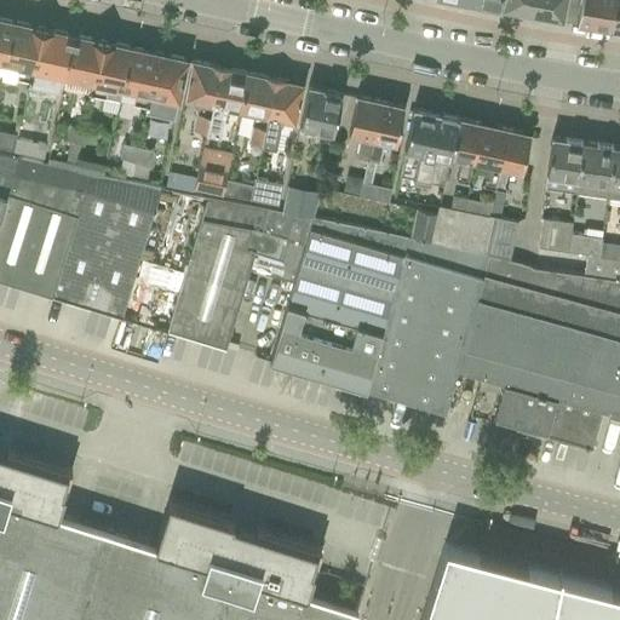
[(504,0),(503,9),(533,13),(534,0),(504,0)]
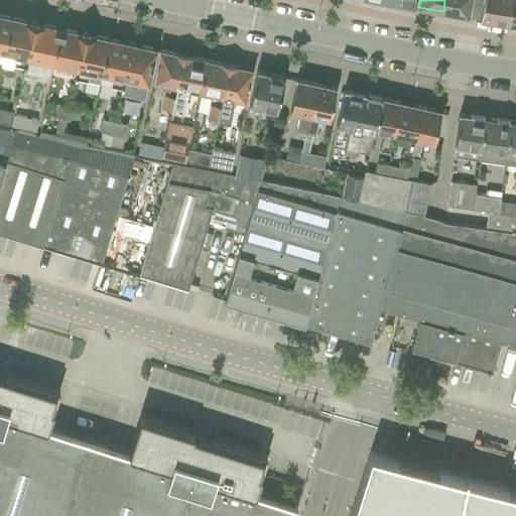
[(444,0),(443,11),(469,16),(471,0),(444,0)]
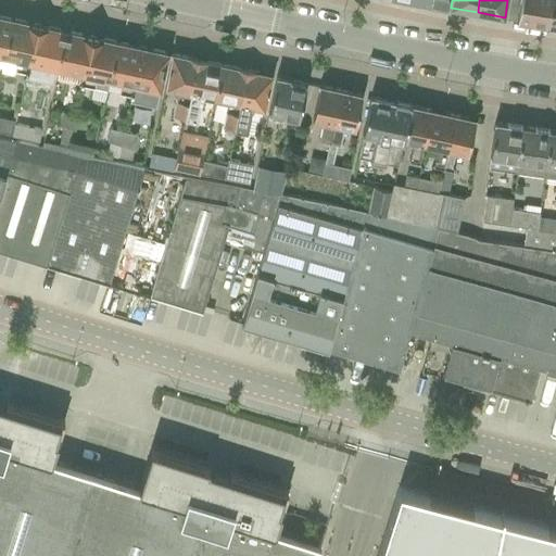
[(520,0),(516,21),(544,24),(547,0),(520,0)]
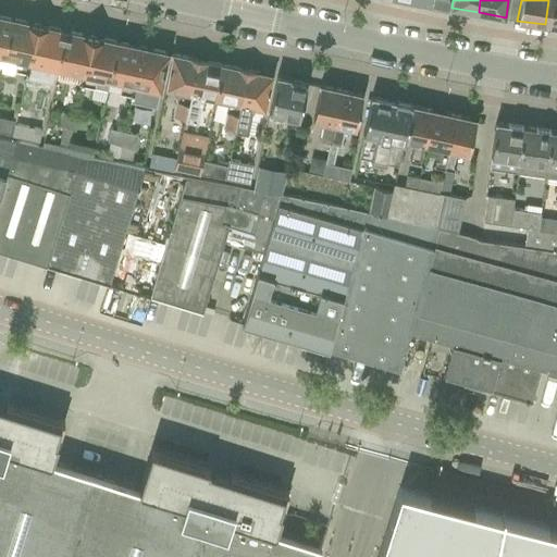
[(556,0),(548,0),(545,24),(556,26),(556,0)]
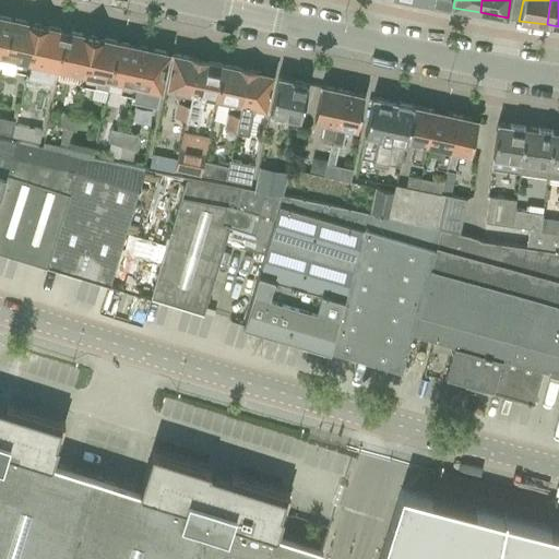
[(0,56),(3,57),(12,20),(0,16),(0,56)]
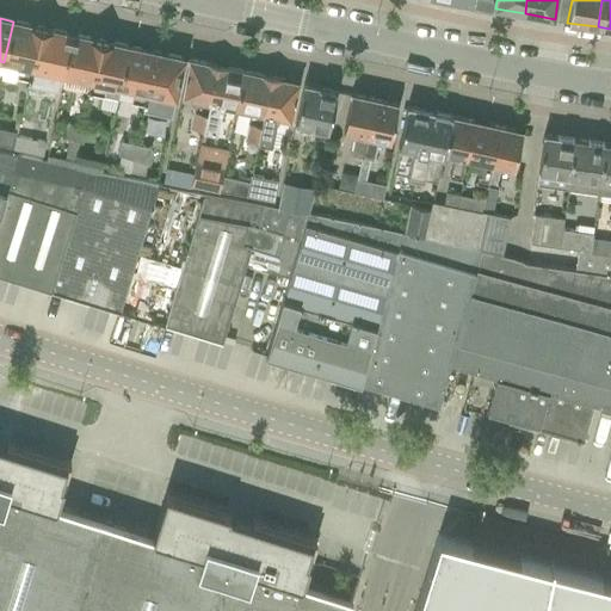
[(17,76),(30,80),(41,28),(13,22),(4,62),(19,66),(17,76)]
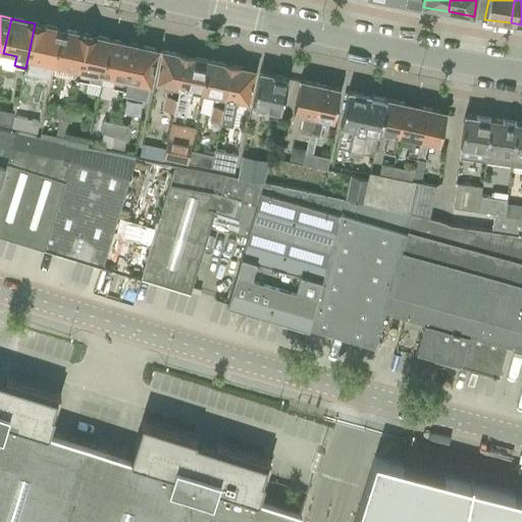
[(25,68),(24,73),(48,79),(51,64),(54,48),(59,29),(35,23),(25,68)]
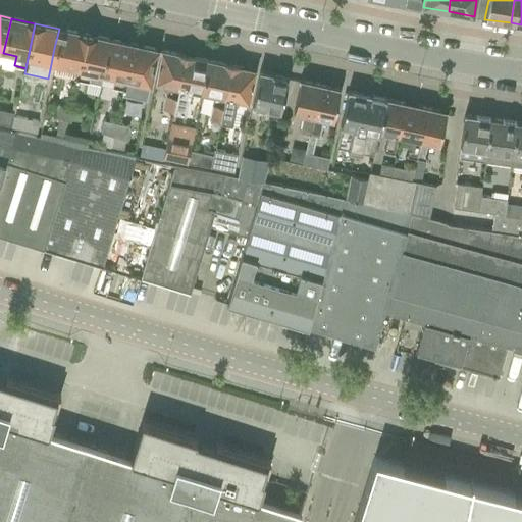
[(58,49),(55,64),(67,67),(65,76),(76,80),(86,34),(63,29),(58,49)]
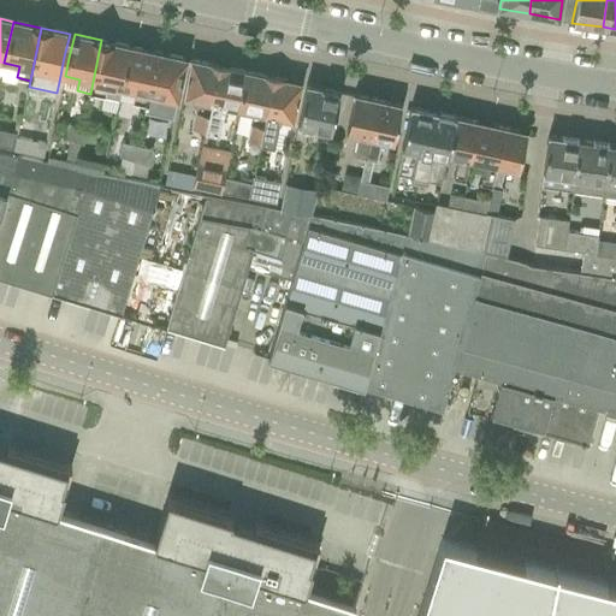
[(101,40),(90,94),(117,99),(119,88),(129,46),(101,40)]
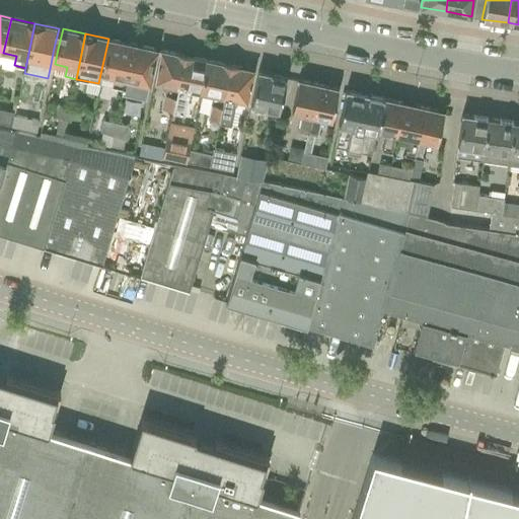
[(100,74),(98,83),(122,88),(132,44),(108,39),(100,74)]
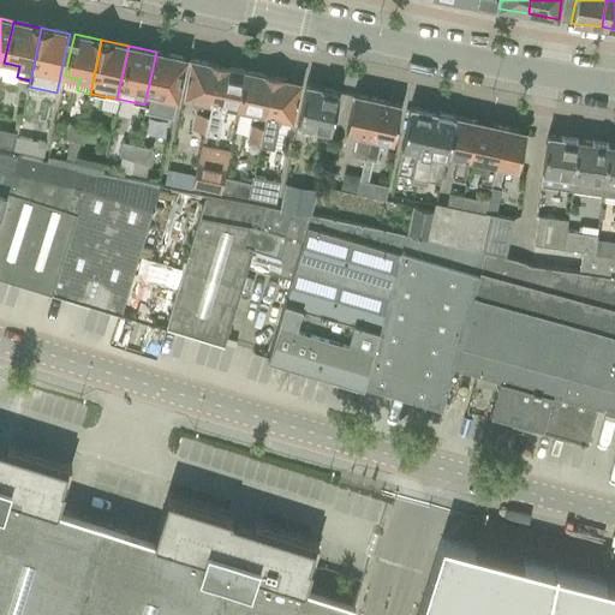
[(144,105),(143,112),(172,118),(177,100),(180,82),(185,59),(156,52),(144,105)]
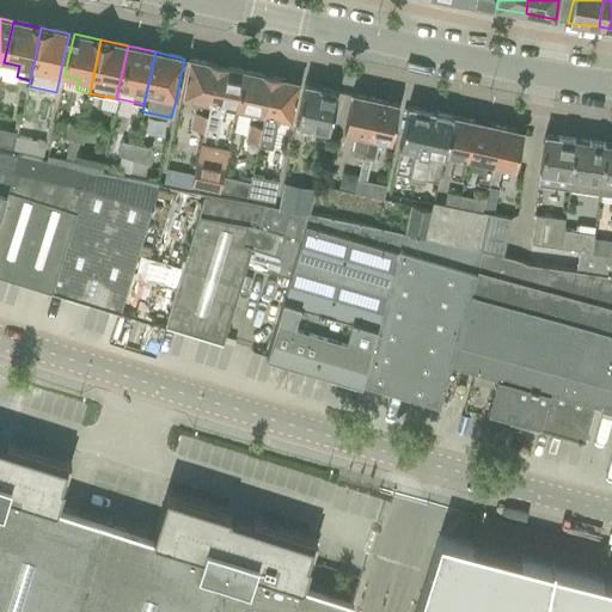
[(190,126),(203,129),(218,66),(189,59),(181,97),(196,101),(190,126)]
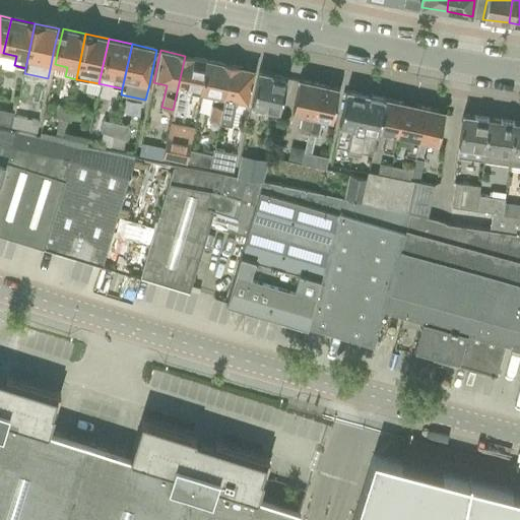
[(190,90),(201,92),(207,60),(185,56),(173,110),(185,112),(190,90)]
